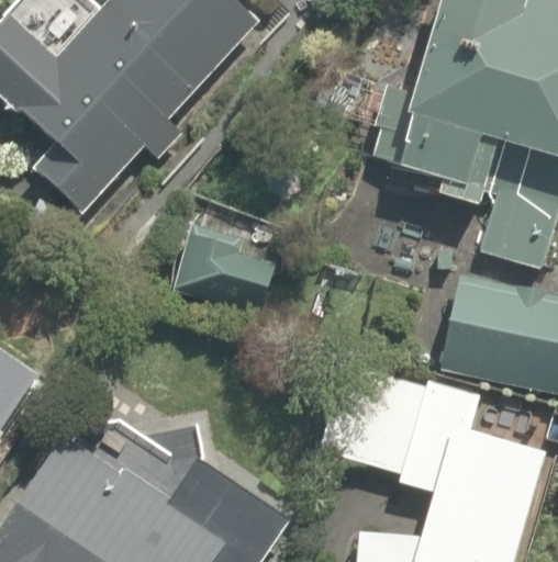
[(257,14),(241,0),(114,0),(102,17),(68,1),(0,11),(0,108),(53,148),(24,170),(79,222),(257,14)]
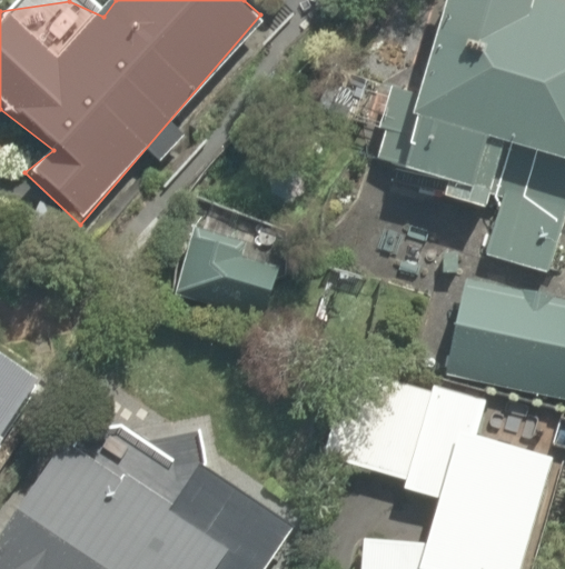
[(564,0),(430,0),(404,169),(444,176),(439,197),(487,205),(489,191),(497,141),(564,151),(564,0)]
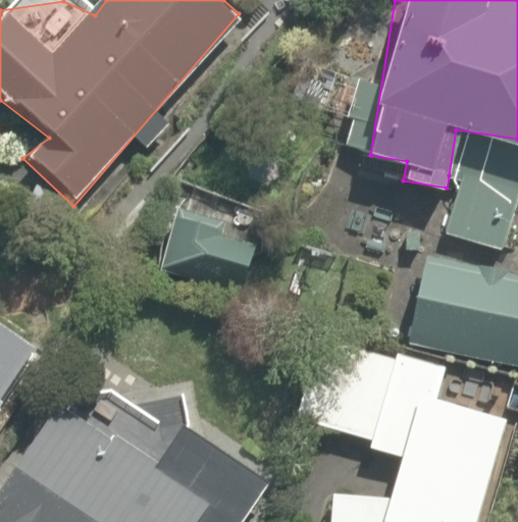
[(429,300),(517,316),(517,267),(511,266),(517,231),(517,177),(454,166),(452,175),(429,300)]
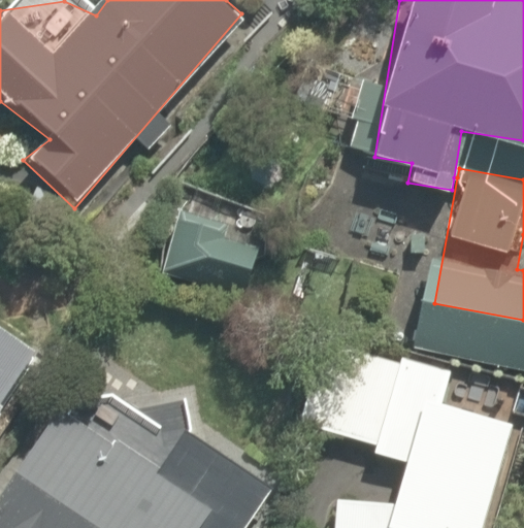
[(0,422),(47,360),(0,324),(0,422)]
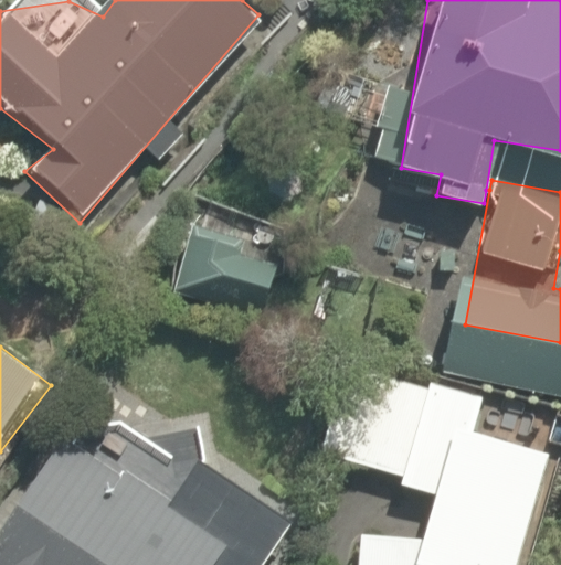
[(349,461),(438,488),(425,534),(360,524),(351,564),(515,564),(549,454),(472,432),(483,394),(379,363),(349,461)]
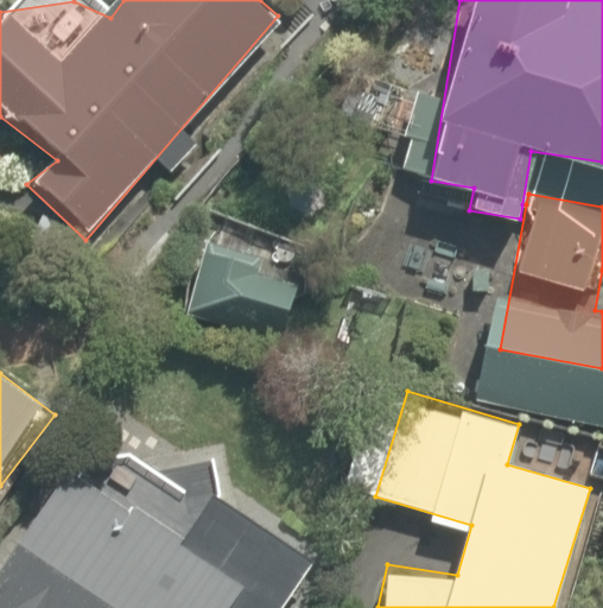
[(0,584),(0,607),(286,607),(321,562),(249,508),(208,564),(84,472),(0,584)]
